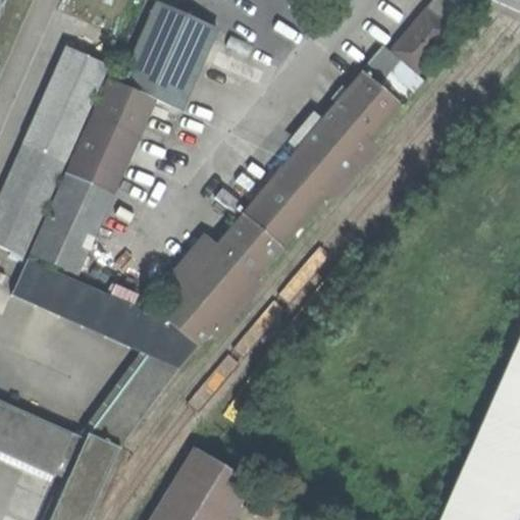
[(121,85),(154,99),(154,98),(183,110),(219,28),(159,1),(121,85)]
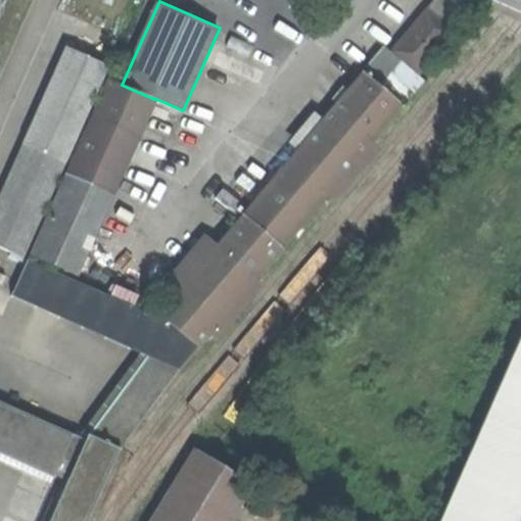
[(428,10),(395,49),(421,70),(454,32),(428,10)]
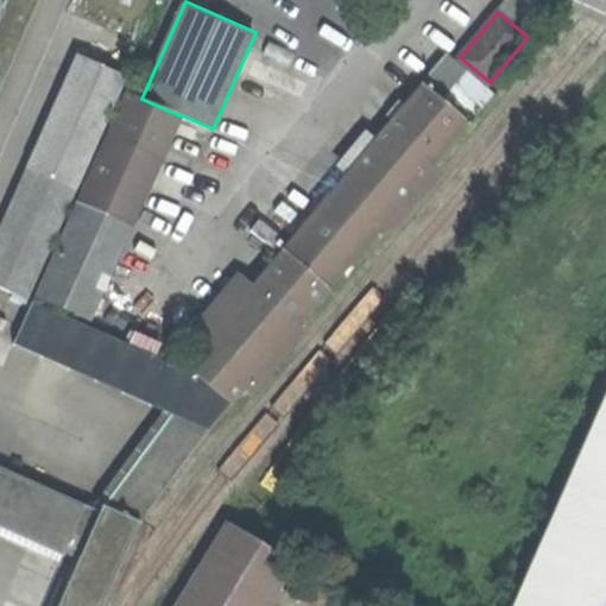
[(70,75),(117,95),(126,75),(80,54),(70,75)]
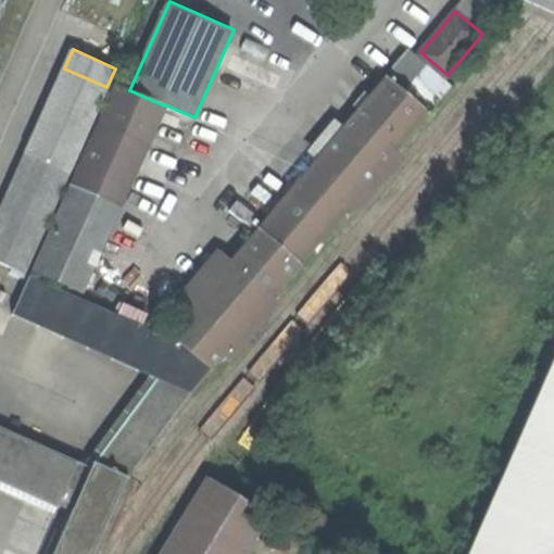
[(106,87),(64,68),(0,212),(0,260),(24,272),(106,87)]
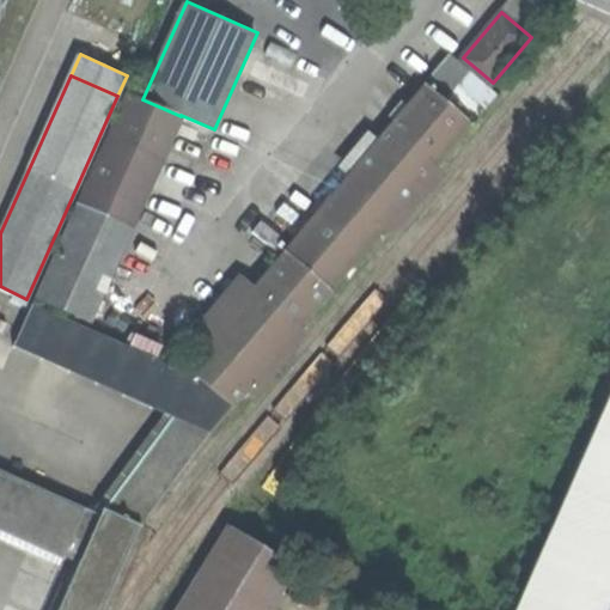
[(194,372),(233,406),(473,122),(427,85),(189,368),(194,372)]
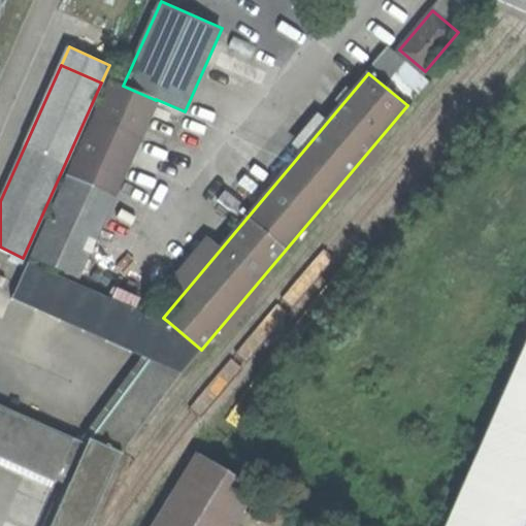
[(123,86),(113,80),(34,256),(76,275),(156,100),(123,86)]
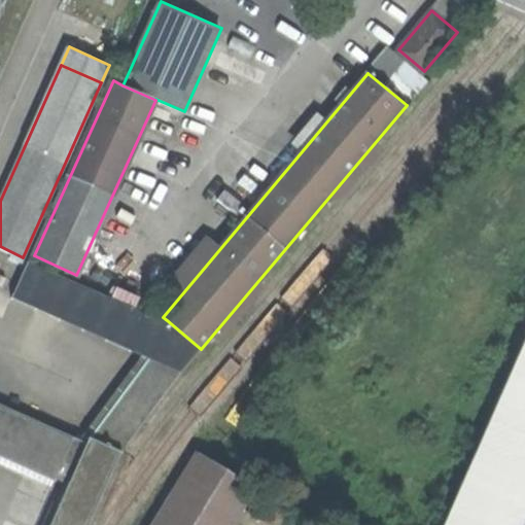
[(201,349),(167,320),(29,260),(12,298),(149,358),(181,373),(201,349)]
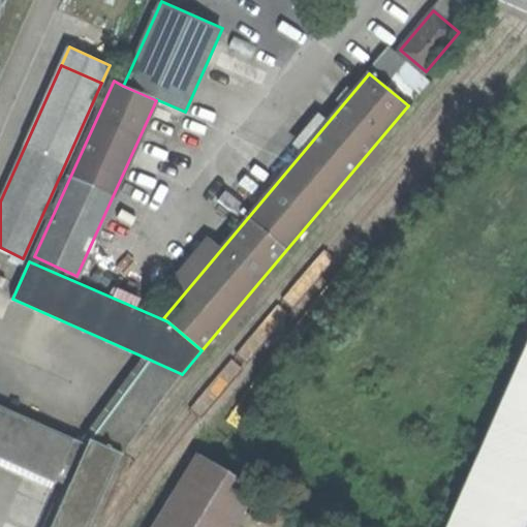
[(526,342),(445,526),(526,526),(526,342)]
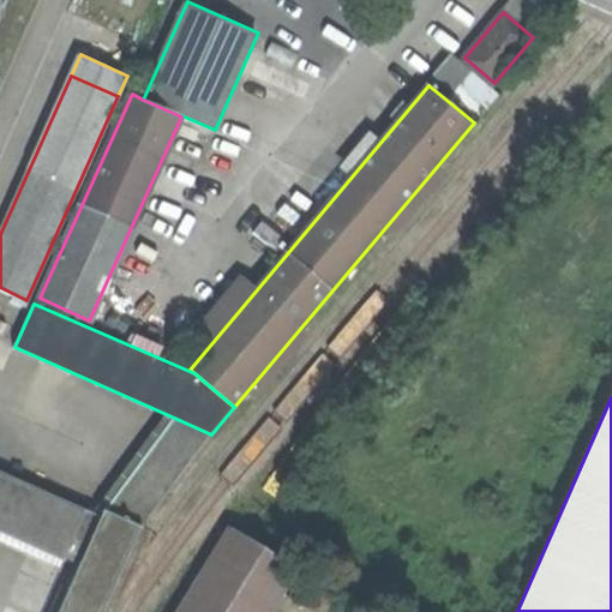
[(143,527),(211,435),(174,418),(103,510),(143,527)]
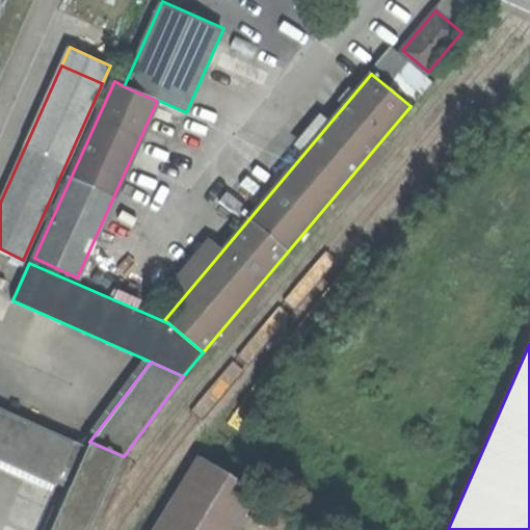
[(70,487),(85,451),(74,446),(76,441),(0,406),(0,460),(57,485),(58,482),(70,487)]
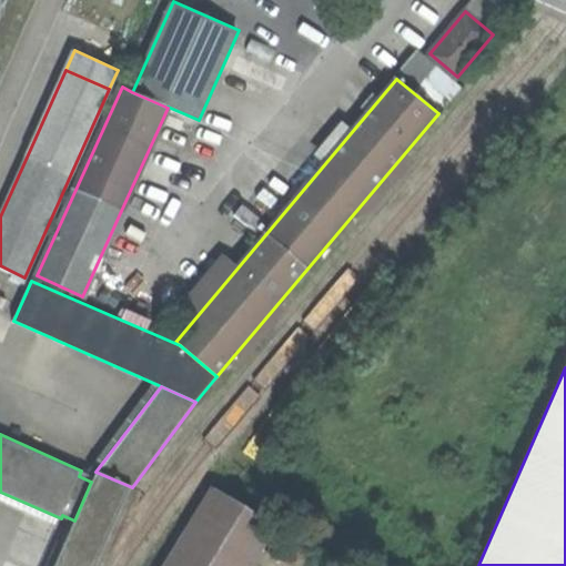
[(98,565),(132,487),(95,472),(91,482),(74,521),(54,565),(98,565)]
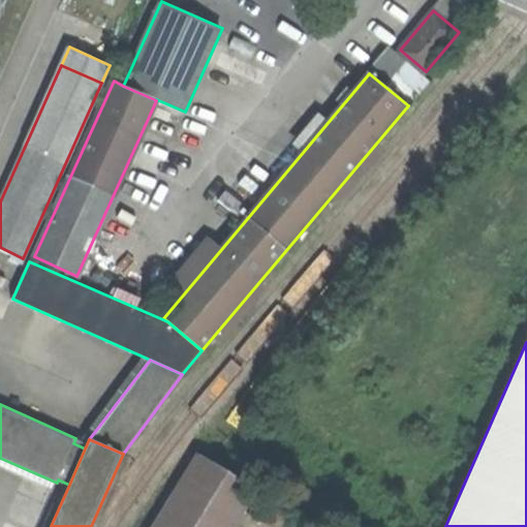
[(230,526),(255,488),(202,455),(156,526),(230,526)]
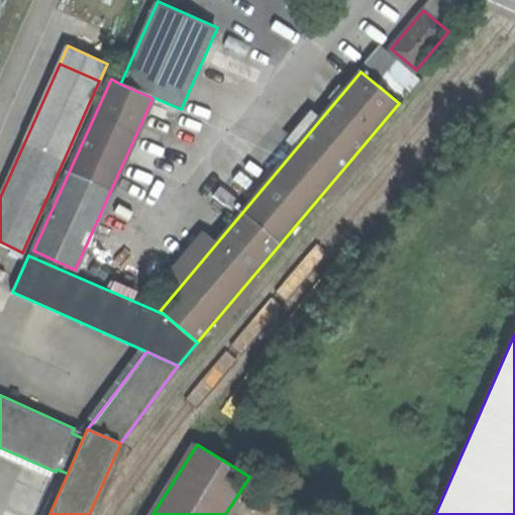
[(269,514),(278,500),(252,486),(243,502),(267,514),(269,514)]
